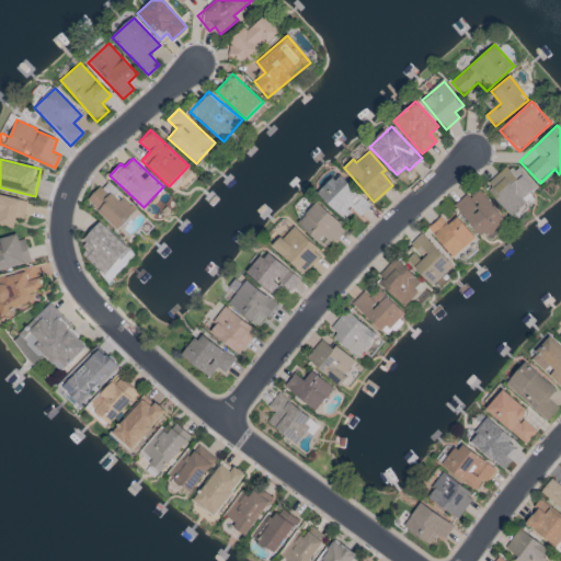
[(511,215),(537,190),(517,168),(512,173),(505,165),(483,186),(511,215)]
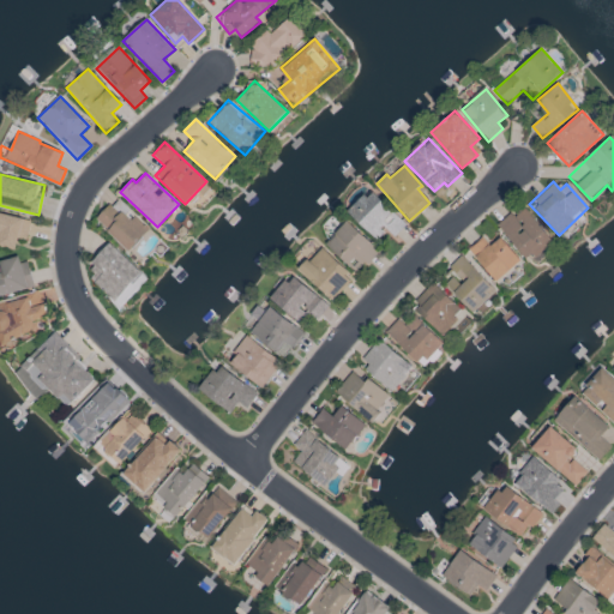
[(377,239),(386,229),(395,236),(407,224),(369,190),(348,212),(377,239)]
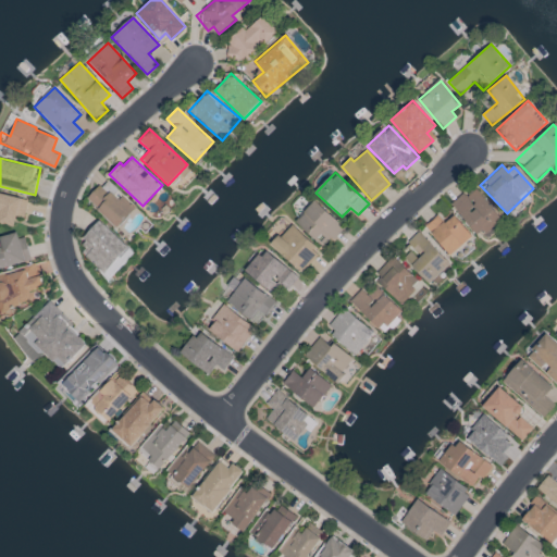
[(118,227),(136,207),(106,178),(86,200),(118,227)]
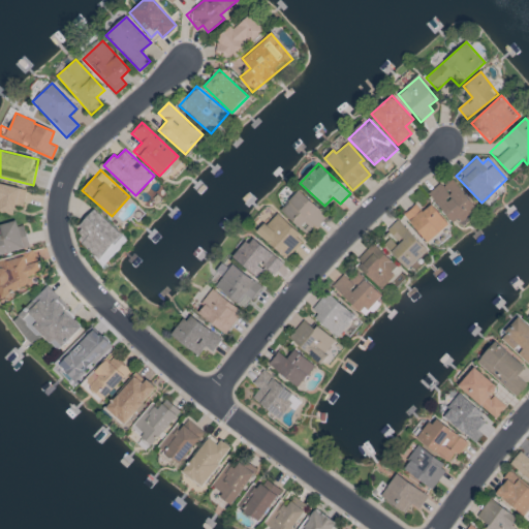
[(455,225),(475,207),(452,179),(442,186),(440,183),(427,193),(455,225)]
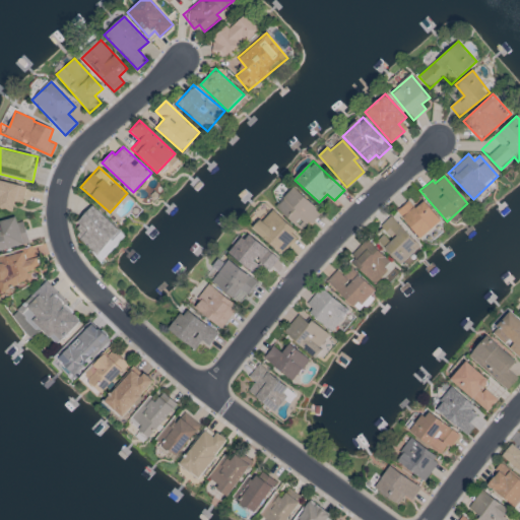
[(25,187),(0,180),(0,208),(12,212),(15,202),(21,203),(25,187)]
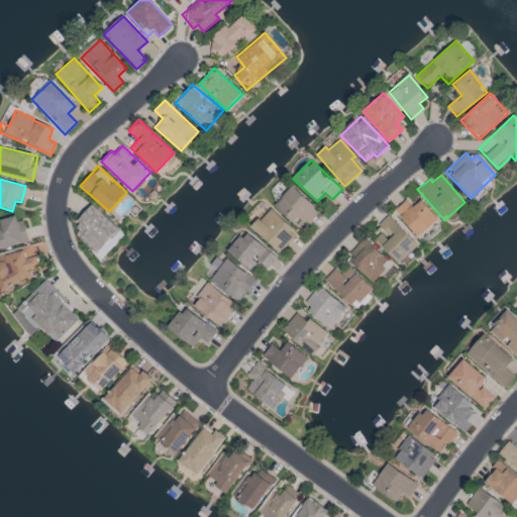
[(300,230),(318,210),(292,186),(274,206),(300,230)]
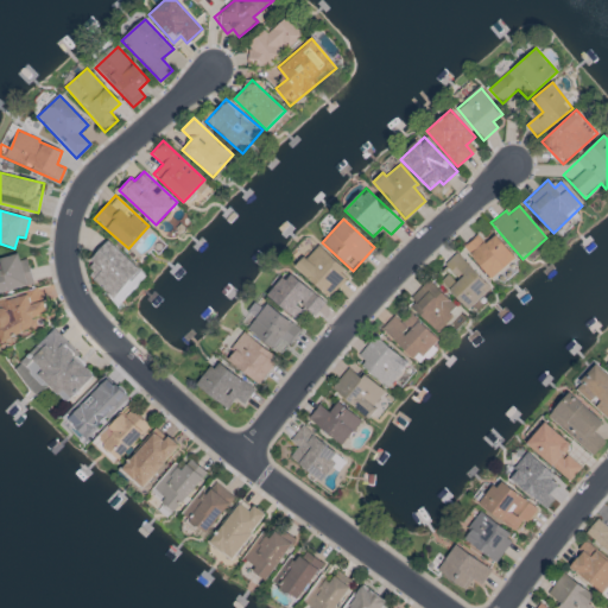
[(483,241),(477,234),(462,247),(492,279),(515,258),(493,233),(483,241)]
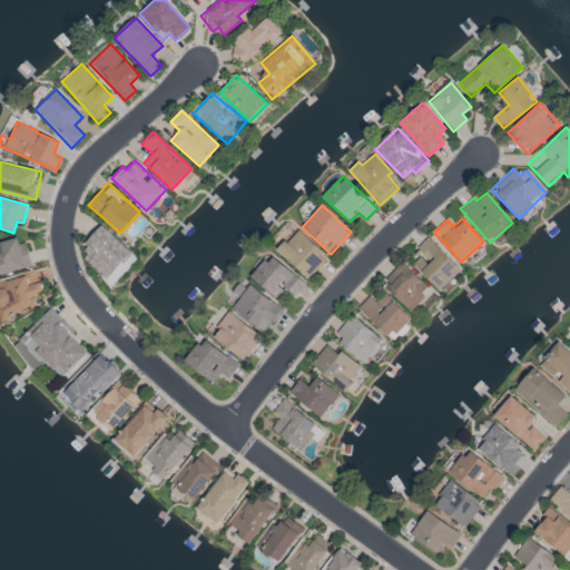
[(111,285),(137,258),(101,225),(82,245),(89,252),(82,258),(111,285)]
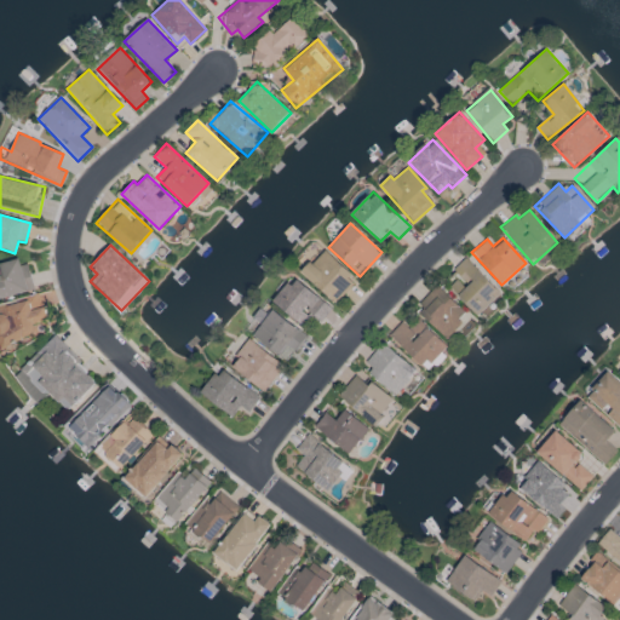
[(302,273),(334,304),(356,281),(323,250),(302,273)]
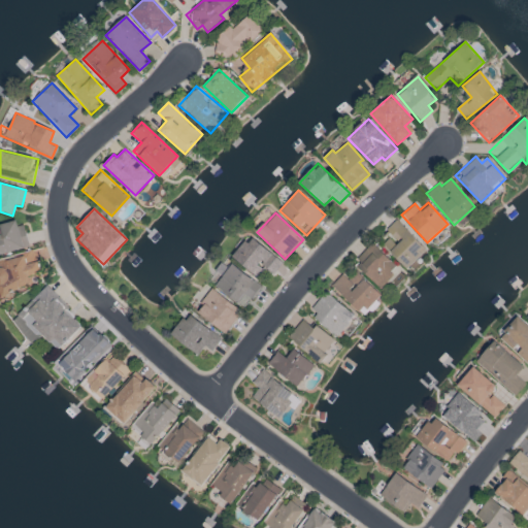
[(407,269),(426,249),(396,220),(385,231),(390,236),(382,244),(407,269)]
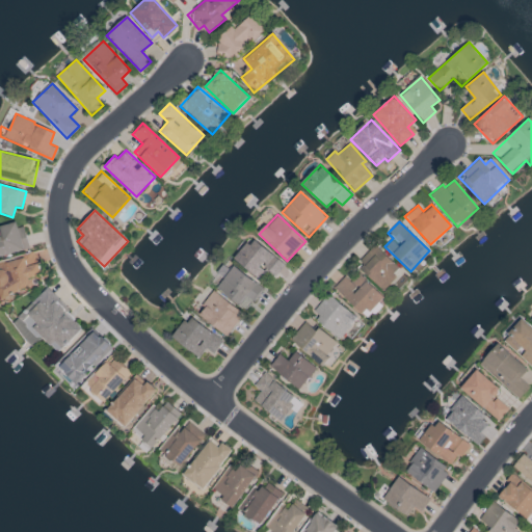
[(0,256),(29,249),(22,222),(0,227),(0,256)]
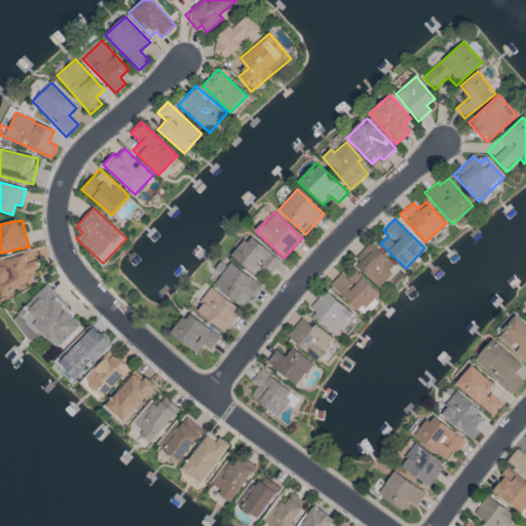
[(258,276),(265,267),(272,273),(282,260),(248,235),(231,257),(258,276)]
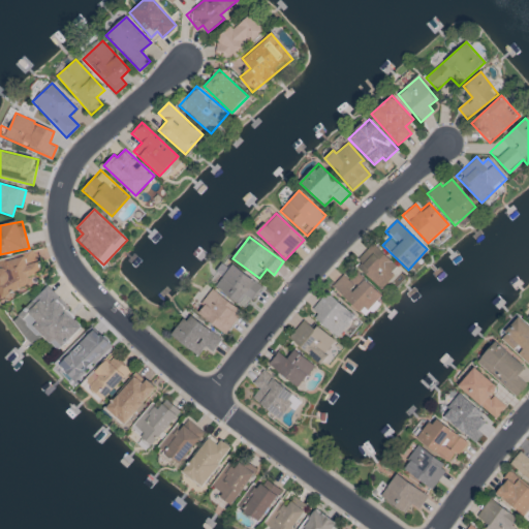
[(399,268),(373,243),(354,262),(381,287),(399,268)]
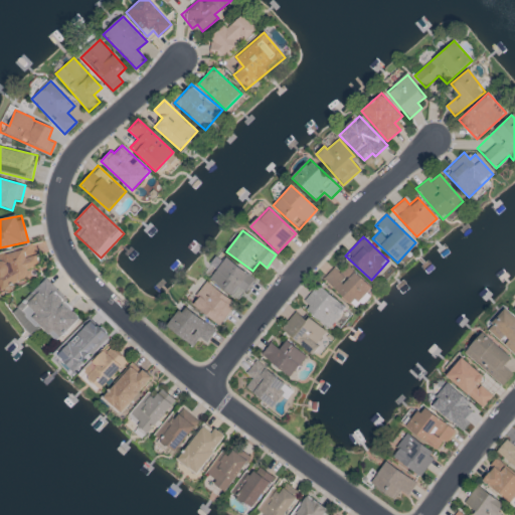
[(0,287),(29,280),(26,269),(37,266),(32,245),(0,253),(0,287)]
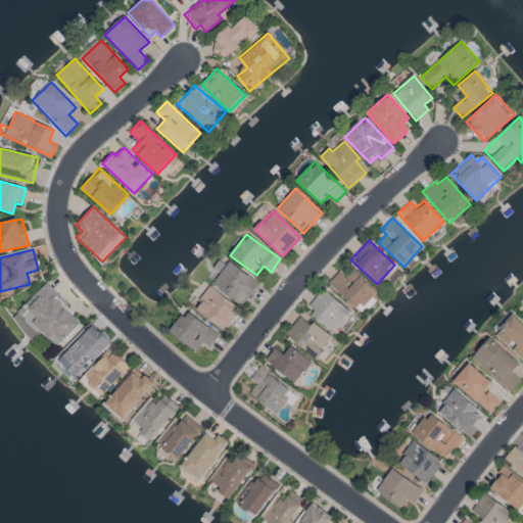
[(242,304),(257,283),(221,257),(212,269),(220,273),(212,284),(242,304)]
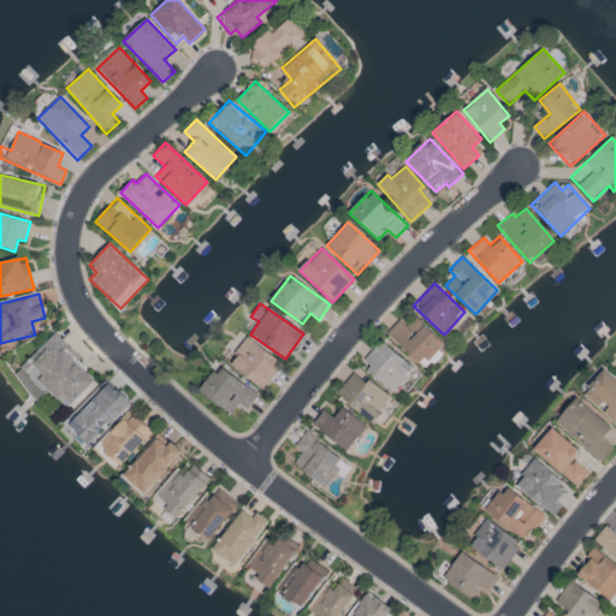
[(424,367),(445,344),(419,320),(409,330),(400,320),(386,333),(424,367)]
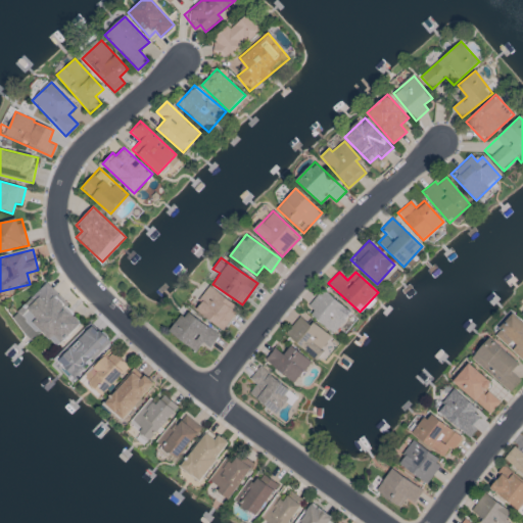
[(9,316),(32,341),(43,332),(56,346),(82,324),(47,284),(9,316)]
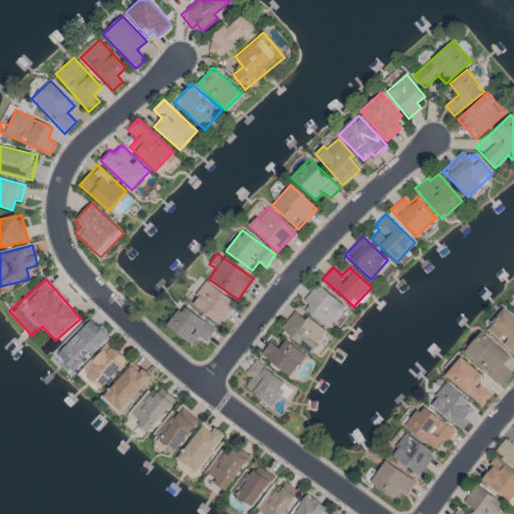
[(218,323),(234,302),(206,281),(190,302),(218,323)]
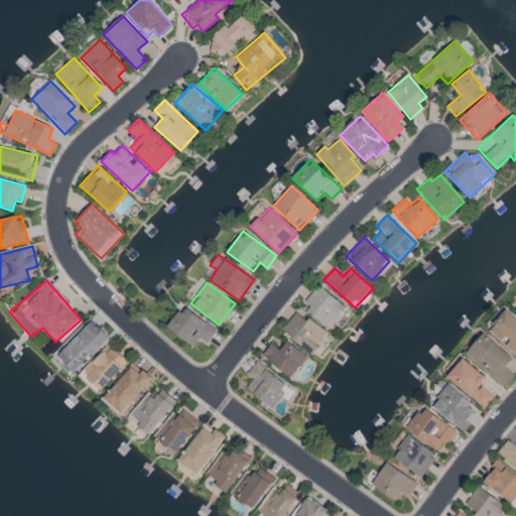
[(330,328),(347,308),(318,284),(301,304),(330,328)]
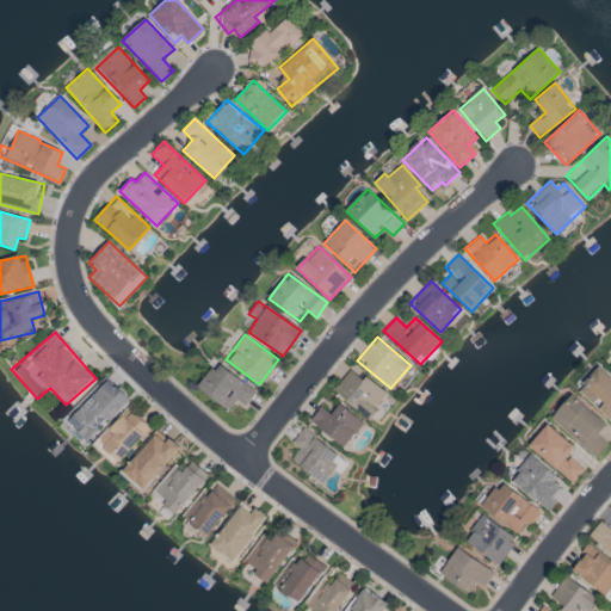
[(245,407),(255,392),(216,363),(197,388),(228,411),(236,400),(245,407)]
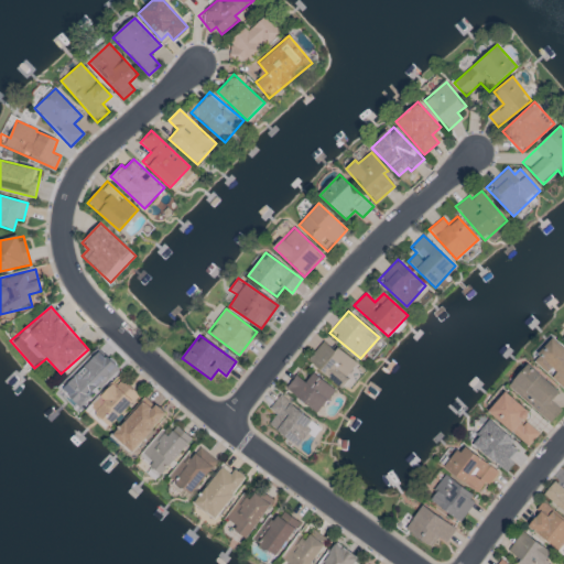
[(563,349),(552,337),(531,358),(563,389),(563,349)]
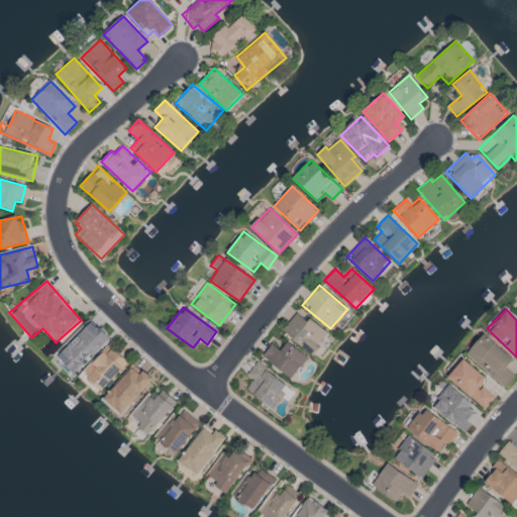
[(305,319),(295,312),(282,332),(314,353),(328,331),(307,317),(305,319)]
